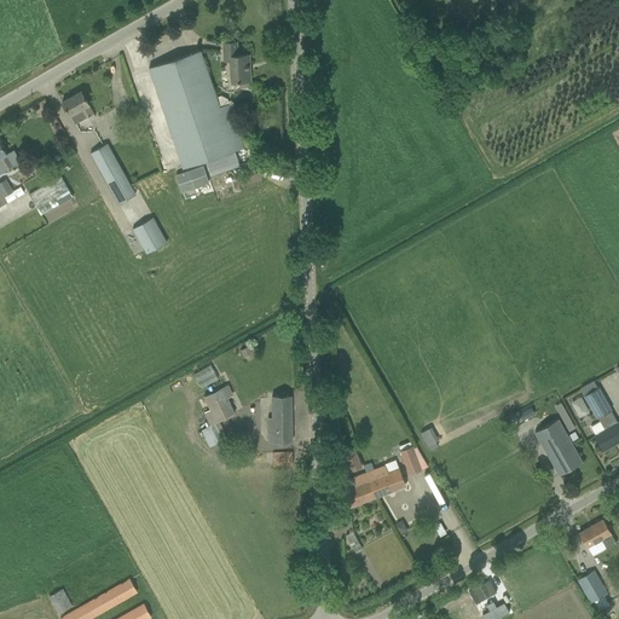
[(232,82),(250,81),(250,68),(248,68),(248,64),(250,64),(249,55),(238,56),(237,42),(223,42),(225,61),(230,61),(231,64),(232,82)]
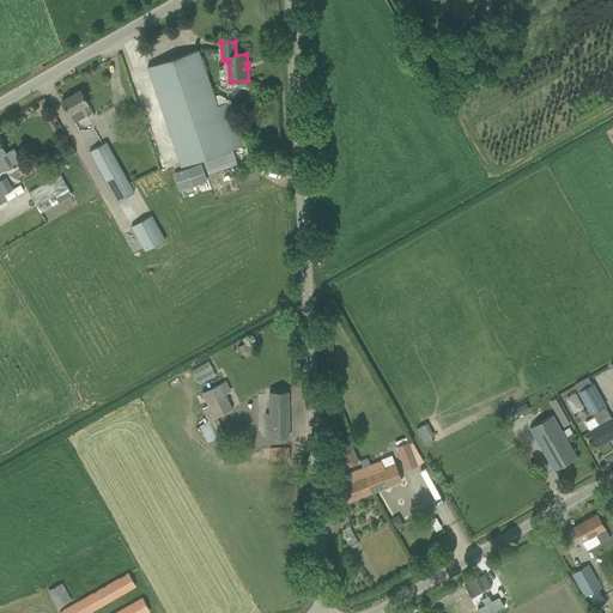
[(214,98),(199,50),(147,67),(177,151),(176,152),(181,167),(205,158),(210,174),(238,164),(232,150),(243,146),(237,132),(236,133),(225,99),(219,96),(214,98)]
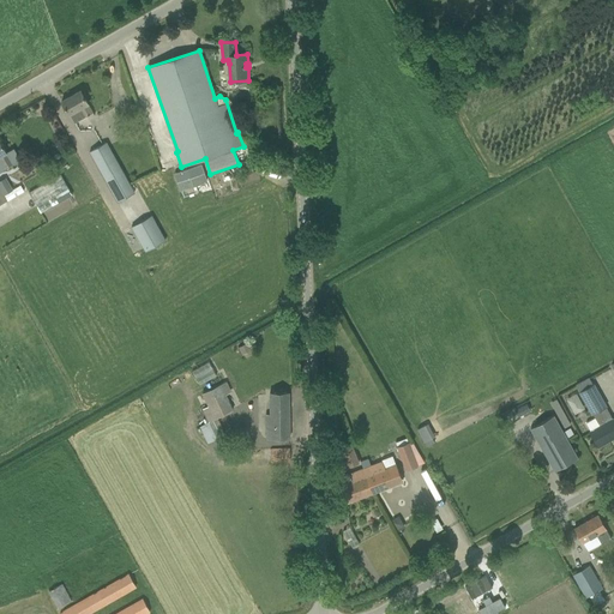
[(92,109),(91,110),(80,91),(61,102),(68,113),(70,112),(76,122),(94,113),(92,109)]
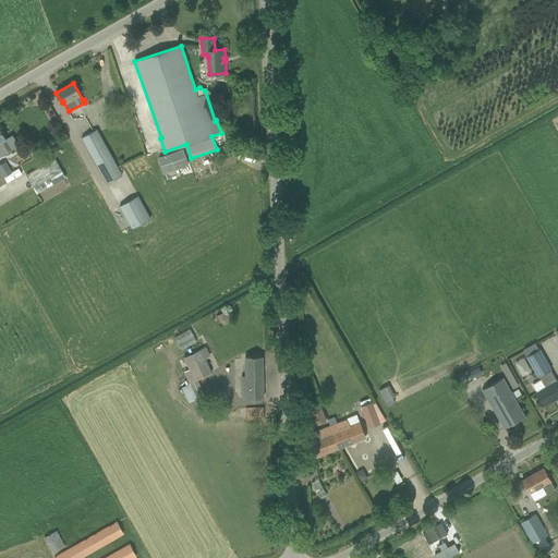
[(12,135),(7,138),(0,128),(0,155),(12,148),(19,145),(12,135)]
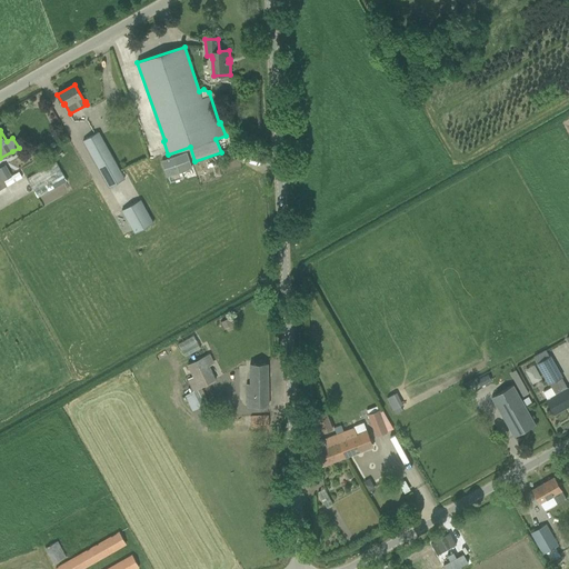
[(83,140),(109,188),(126,178),(100,131),(97,132),(83,140)]
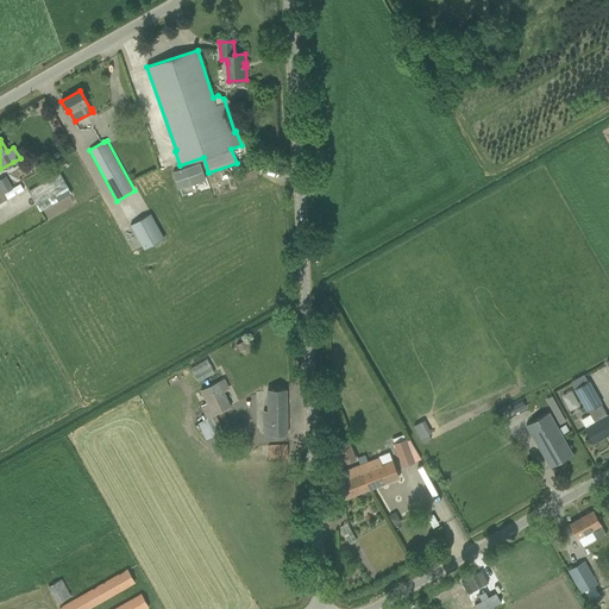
[(179,189),(206,180),(200,163),(173,173),(179,189)]
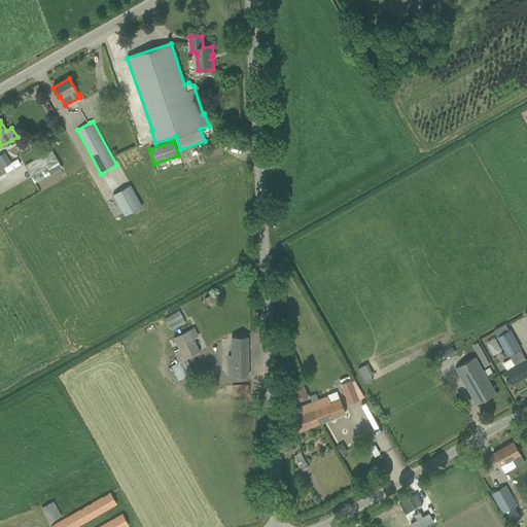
[(33,181),(63,169),(55,150),(25,163),(33,181)]
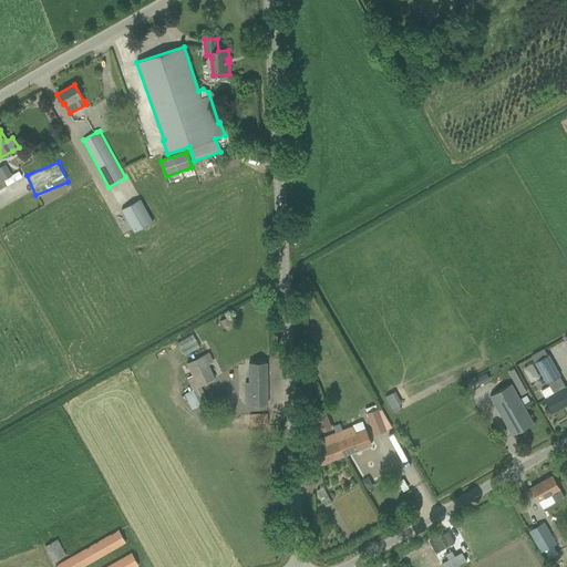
[(141,198),(121,209),(134,233),(154,222),(141,198)]
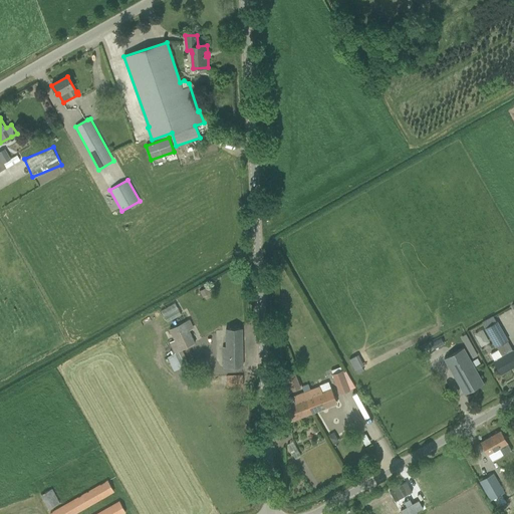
[(203,296),(210,292),(207,288),(201,291),(203,296)]
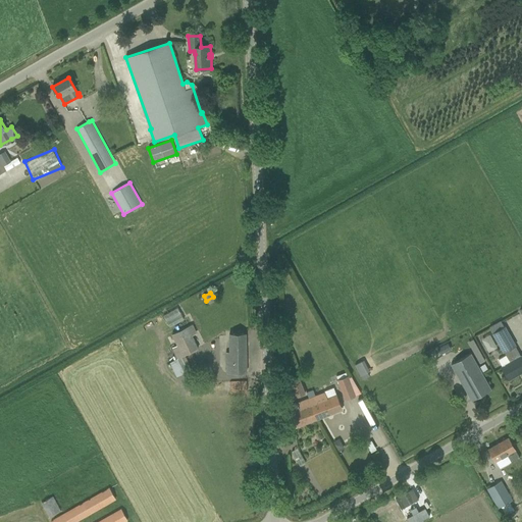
[(170,325),(185,317),(178,307),(164,314),(170,325)]
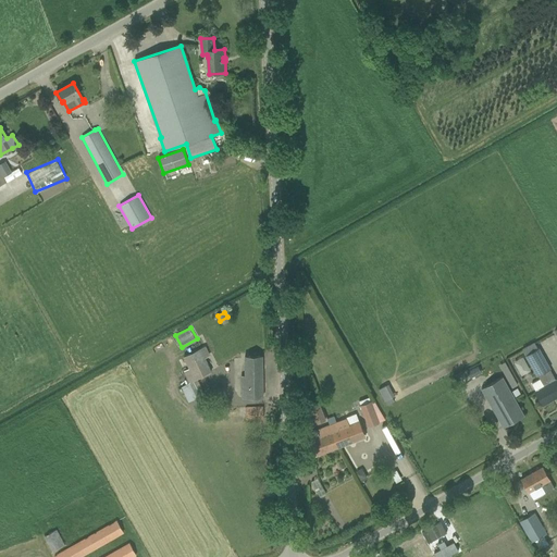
[(539,375),(541,379),(531,384),(535,392),(543,405),(556,396),(556,382),(556,381),(549,370),(549,369),(535,342),(522,349),(537,376),(539,375)]
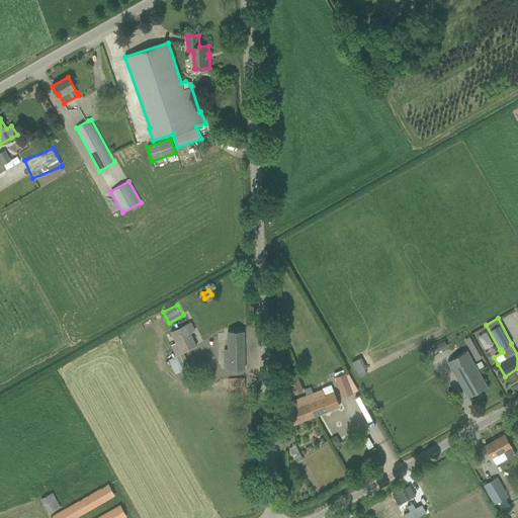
[(191,333),(195,330),(191,322),(171,332),(176,343),(171,345),(183,370),(187,379),(194,376),(186,357),(184,352),(197,346),(191,333)]
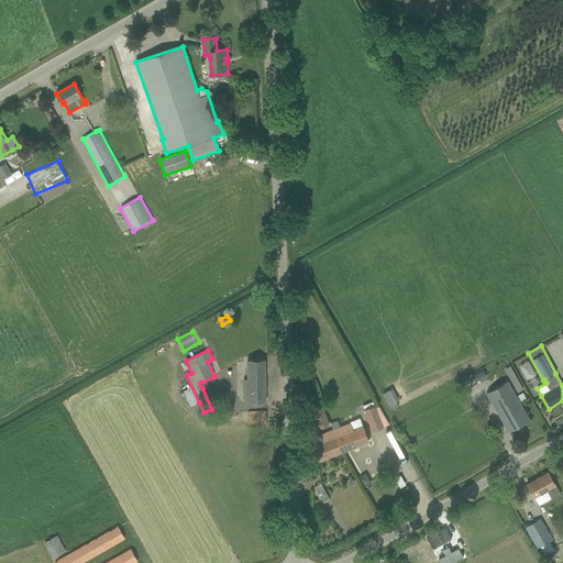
[(245,403),(266,401),(265,360),(247,361),(249,382),(244,382),(245,403)]
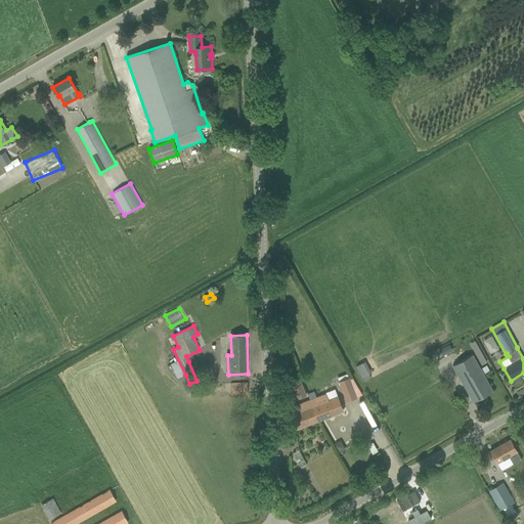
[(484,340),(491,352),(499,348),(492,335),(484,340)]
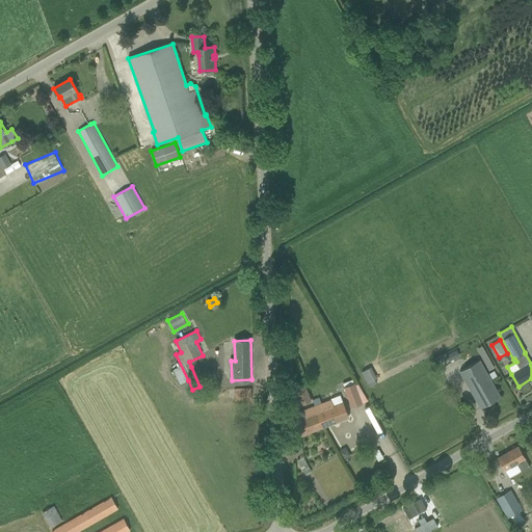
[(495,368),(482,345),(477,348),(489,371),(495,368)]
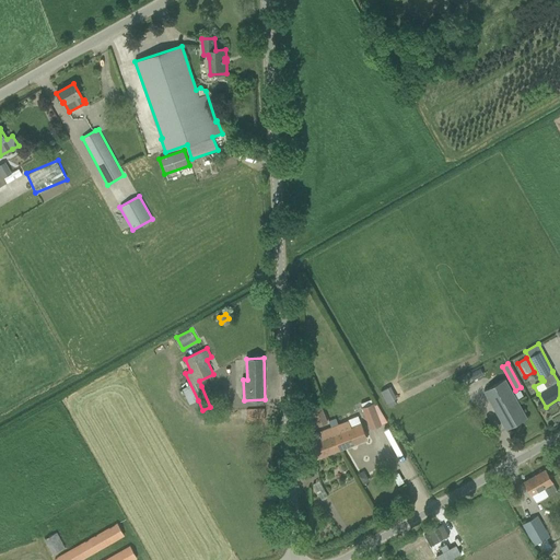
[(527,418),(505,380),(485,391),(506,430),(527,418)]
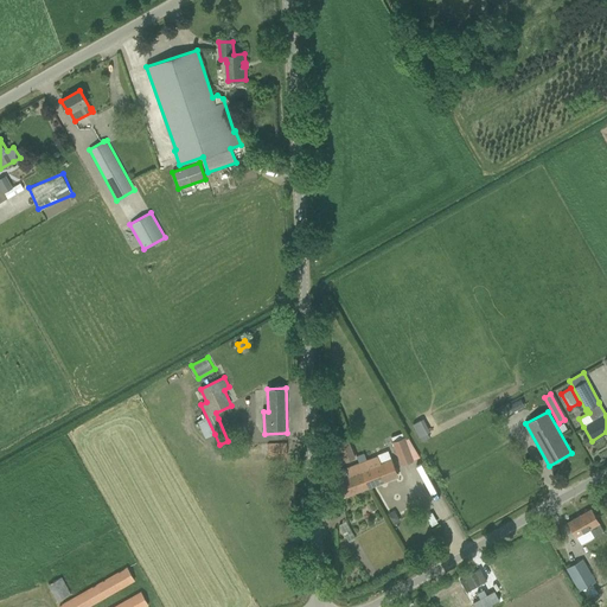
[(422,419),(413,423),(421,440),(430,435),(422,419)]
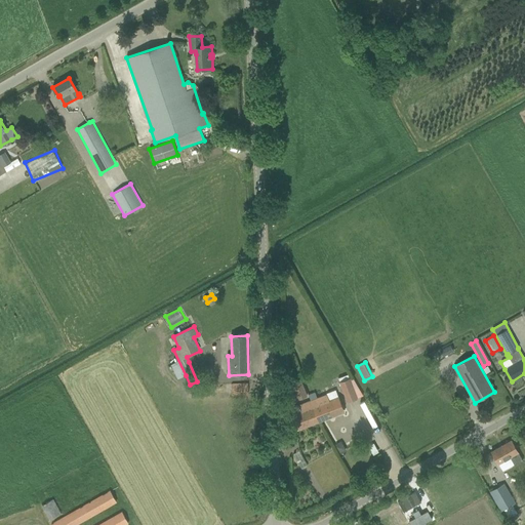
[(339,381),(348,402),(358,398),(350,377),(339,381)]
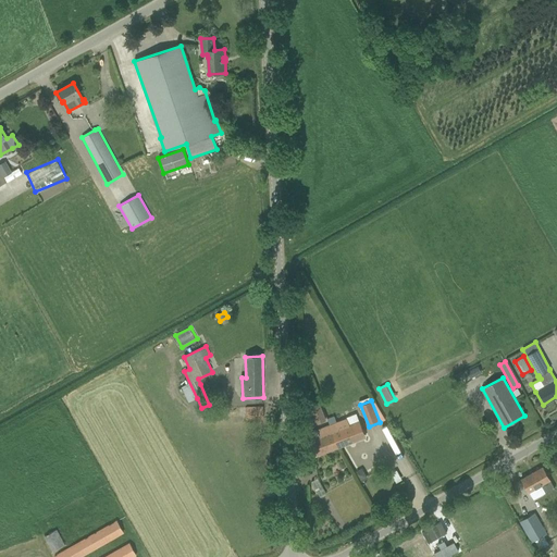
[(317,423),(326,419),(320,404),(310,408),(317,423)]
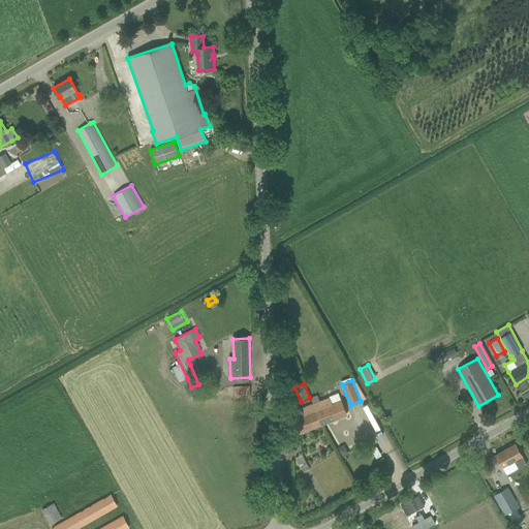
[(250,386),(240,386),(235,386),(235,397),(250,396),(250,386)]
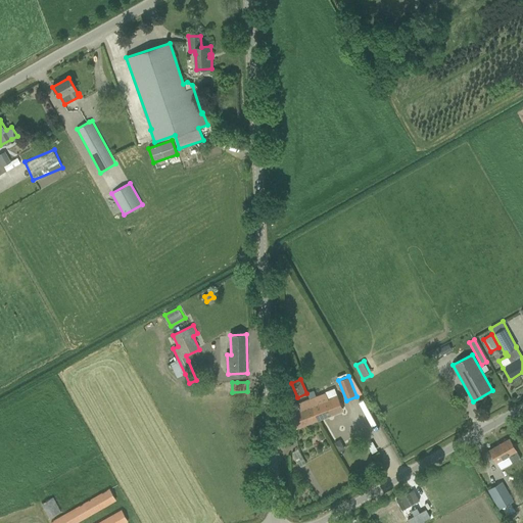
[(328,398),(326,392),(310,399),(318,420),(343,410),(337,395),(328,398)]
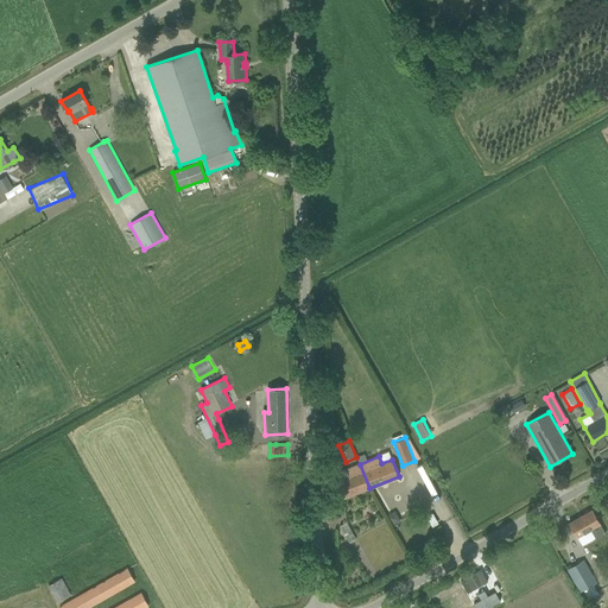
[(343,499),(369,488),(360,464),(347,470),(349,476),(336,481),(343,499)]
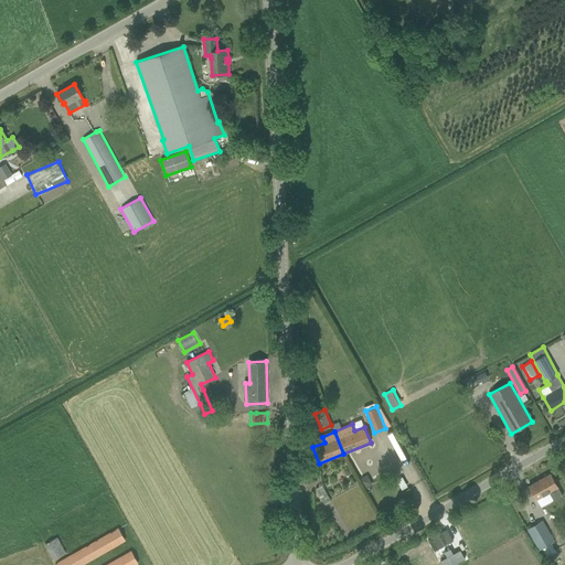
[(557,487),(551,473),(529,487),(535,499),(536,499),(541,507),(553,500),(563,496),(557,487)]
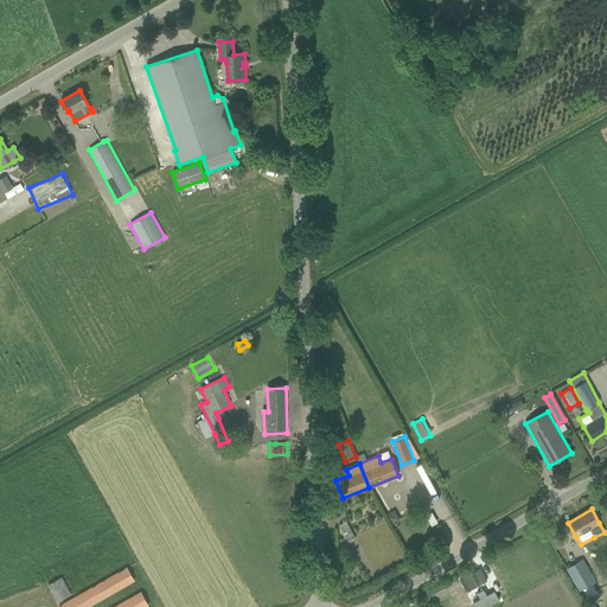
[(594,576),(585,558),(567,568),(576,586),(579,590),(596,580),(594,576)]
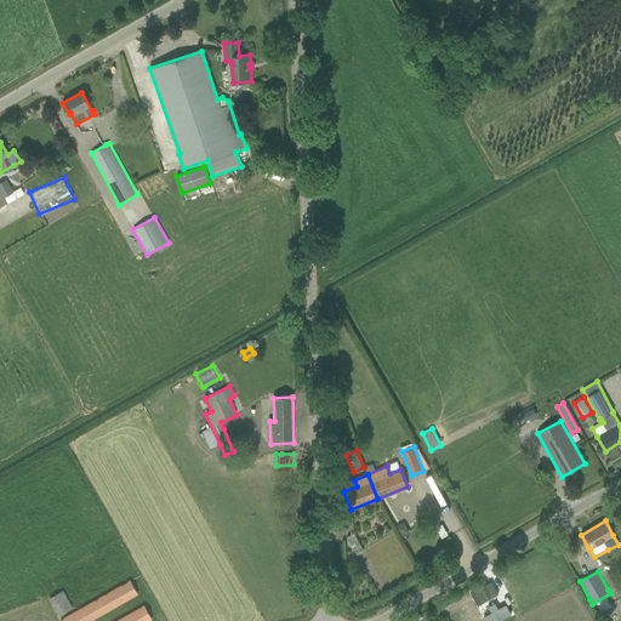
[(131,580),(61,619),(61,620),(91,620),(138,594),(131,580)]
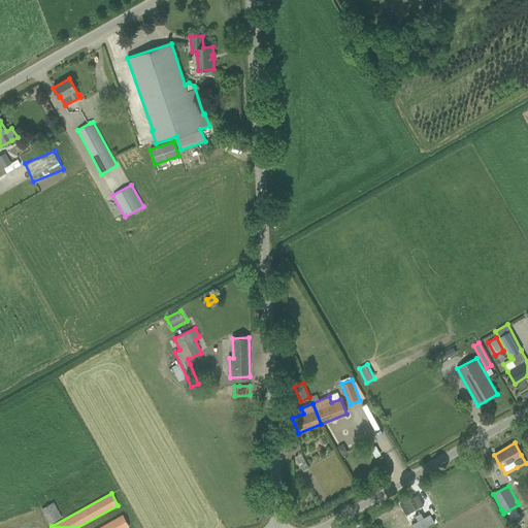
[(418,494),(400,504),(406,515),(423,505),(418,494)]
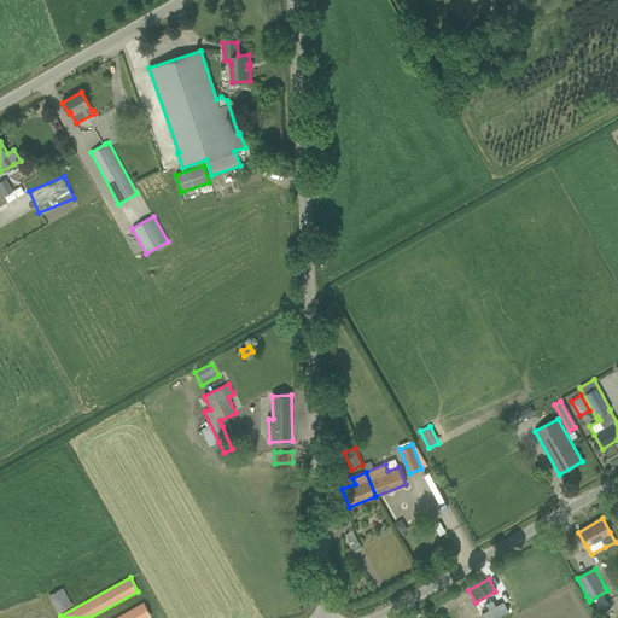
[(50,595),(58,612),(73,604),(63,588),(50,595)]
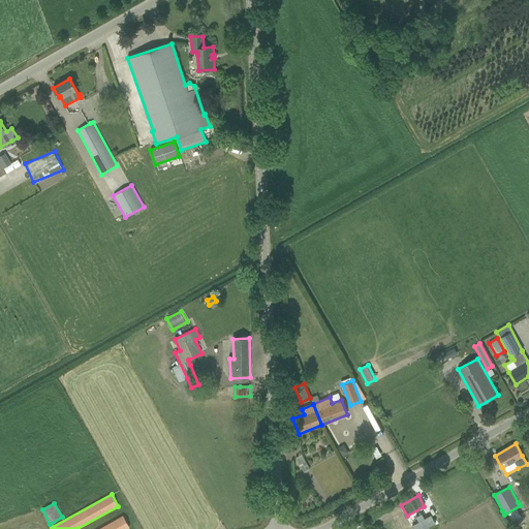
[(411,526),(412,528),(425,528),(435,523),(431,515),(424,519),(422,514),(415,517),(418,522),(411,526)]
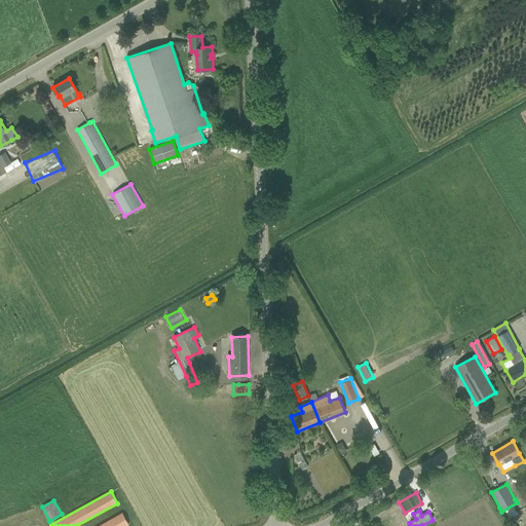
[(97,525),(126,525),(129,524),(122,512),(97,525)]
